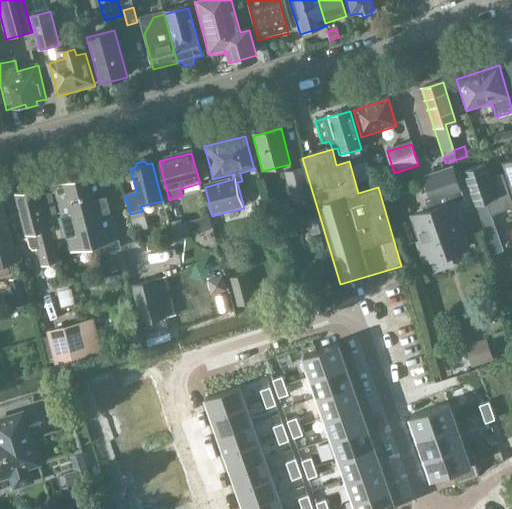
[(511,161),(502,165),(511,194),(511,161)]
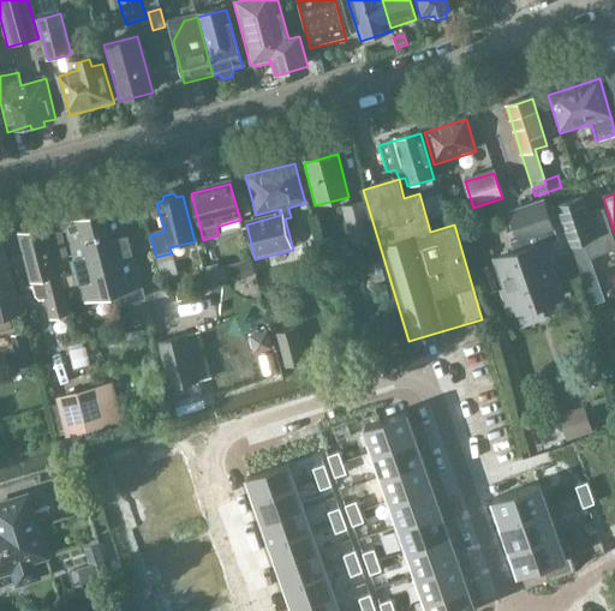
[(447,216),(441,197),(424,202),(430,221),(447,216)]
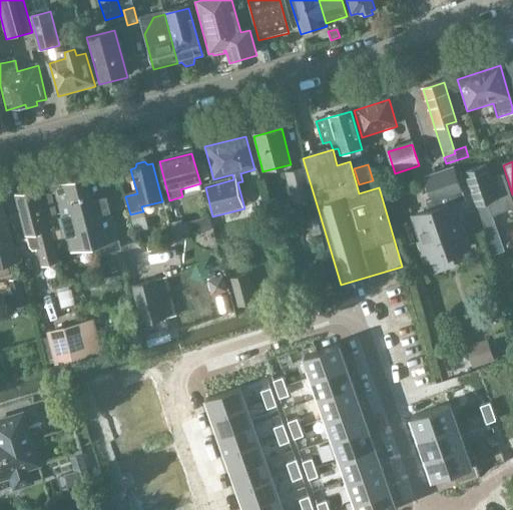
[(489,179),(485,167),(465,174),(485,232),(494,229),(497,228),(492,215),(512,207),(512,206),(503,175),(489,179)]
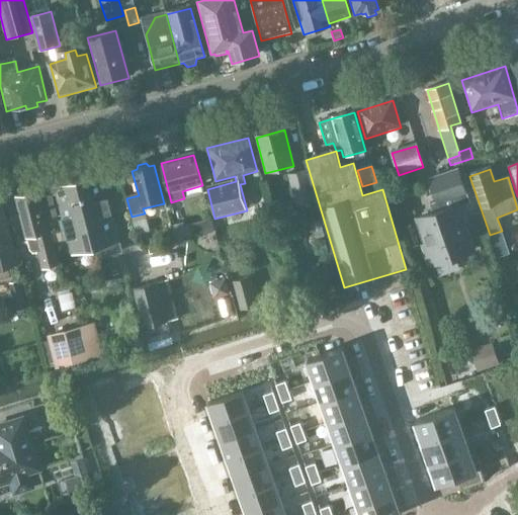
[(297,205),(314,201),(307,171),(289,176),(297,205)]
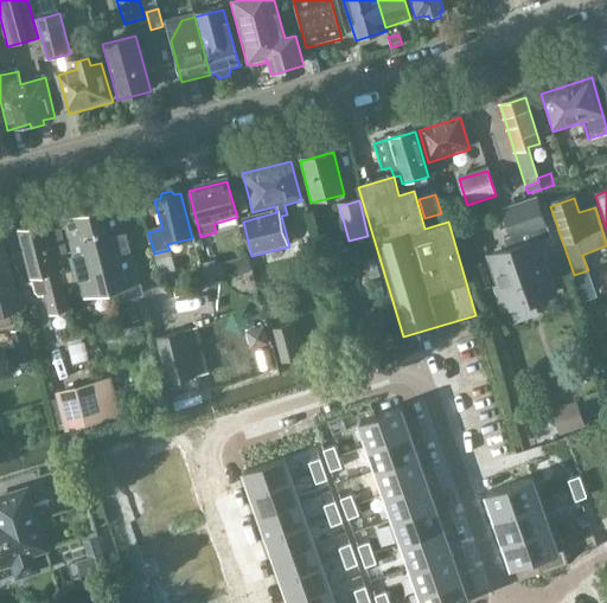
[(503,313),(556,295),(538,243),(549,239),(536,200),(504,212),(512,236),(503,239),(508,251),(489,257),(499,288),(496,290),(503,313)]
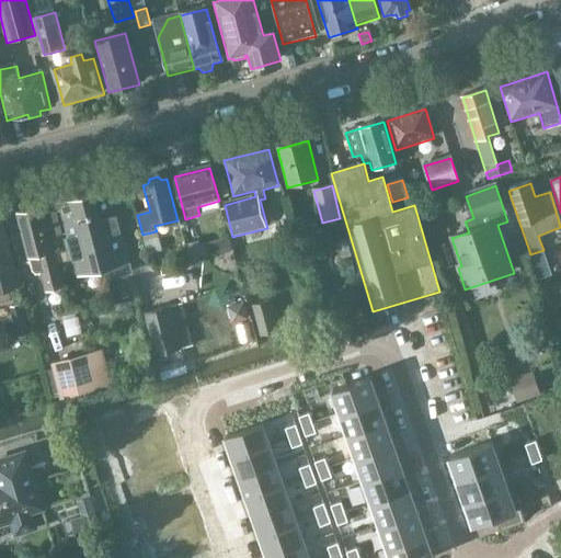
[(110,191),(84,197),(103,270),(106,281),(132,274),(110,191)]
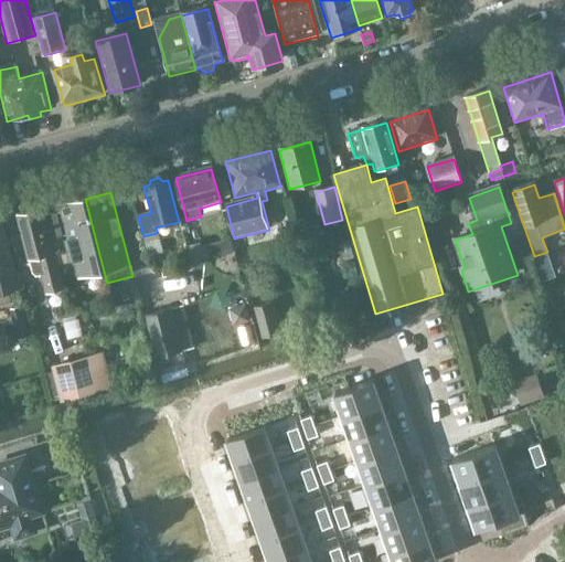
[(78,278),(104,272),(85,199),(60,205),(78,278)]
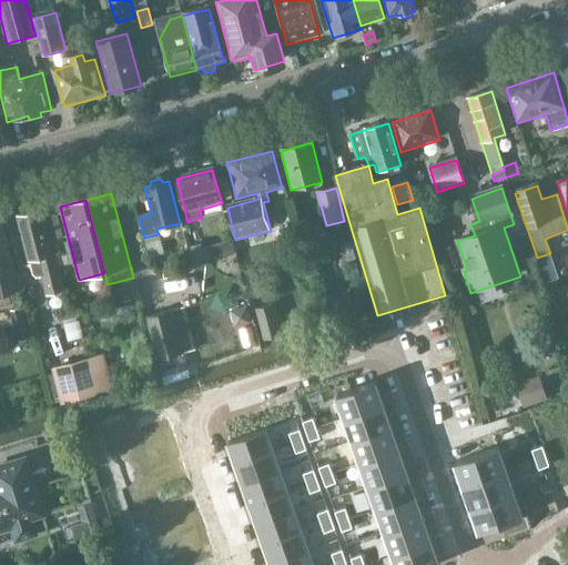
[(47,296),(62,292),(57,270),(54,260),(42,212),(18,219),(32,274),(37,279),(42,278),(47,296)]
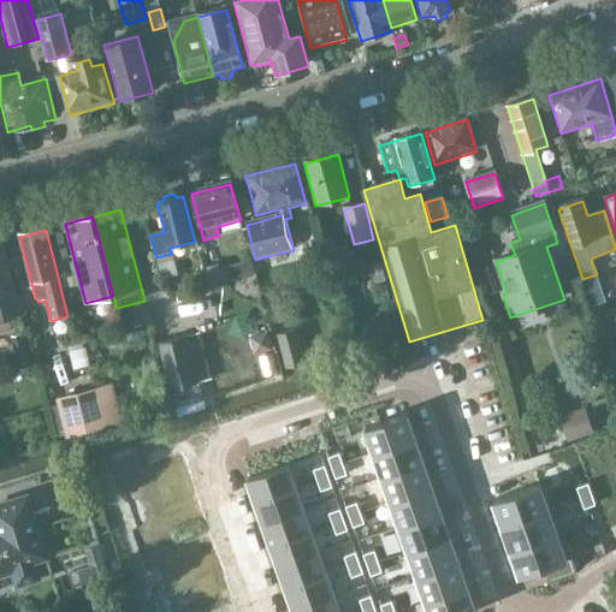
[(1,241),(0,239),(0,333),(13,331),(11,316),(19,315),(1,241)]
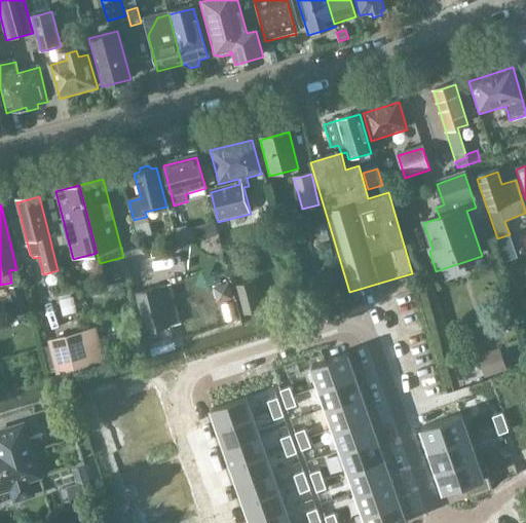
[(134,220),(133,220),(138,240),(151,236),(146,217),(134,220)]
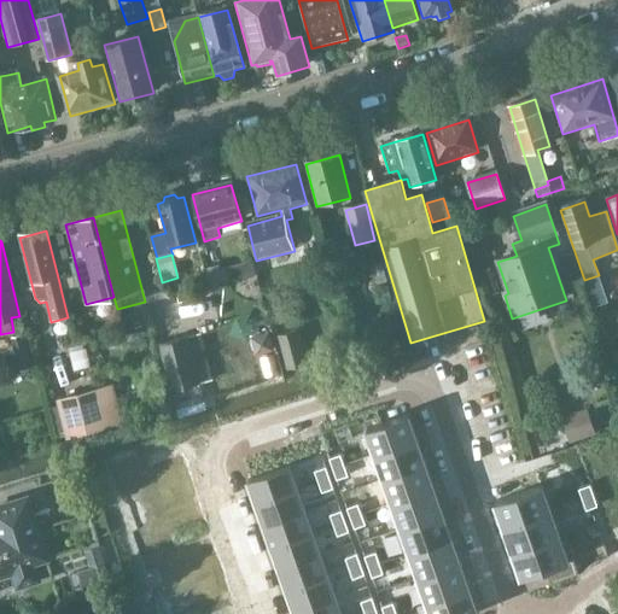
[(219,268),(204,272),(209,287),(223,284),(219,268)]
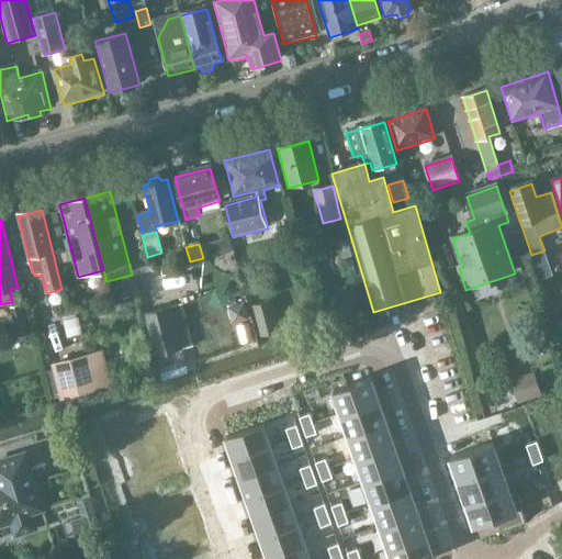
[(531,255),(528,256),(532,268),(537,281),(549,277),(547,268),(541,252),(531,255)]
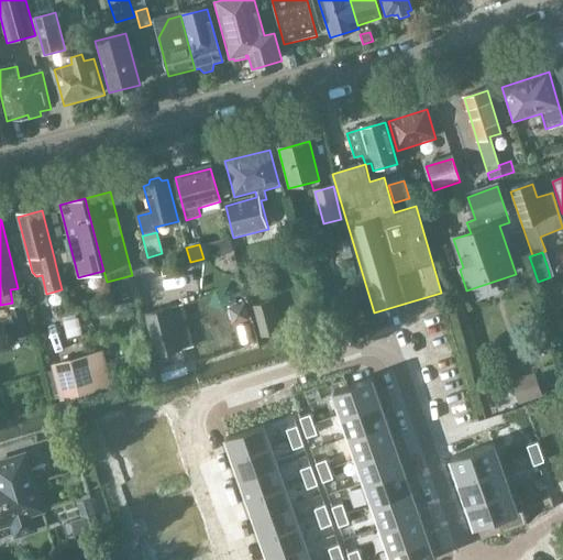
[(65,255),(54,257),(56,267),(67,264),(65,255)]
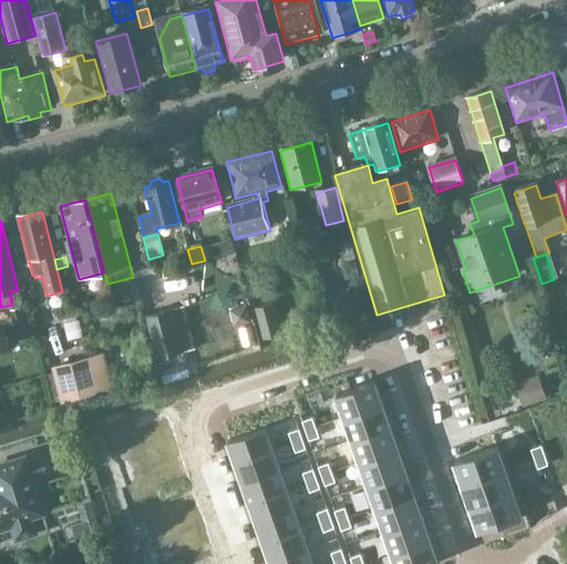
[(271,305),(255,309),(263,340),(279,336),(271,305)]
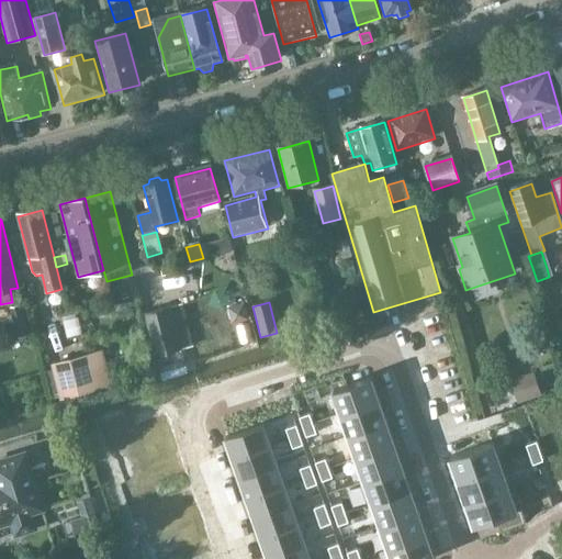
[(186,366),(182,349),(193,346),(183,303),(143,313),(154,357),(156,357),(160,373),(186,366)]
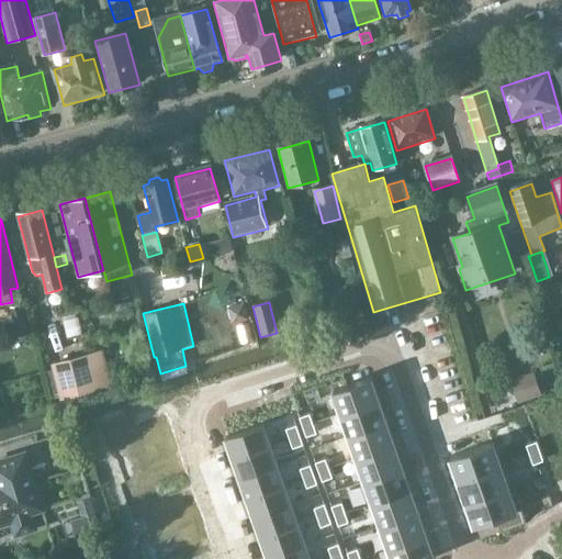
[(244,305),(226,310),(231,324),(247,320),(244,305)]
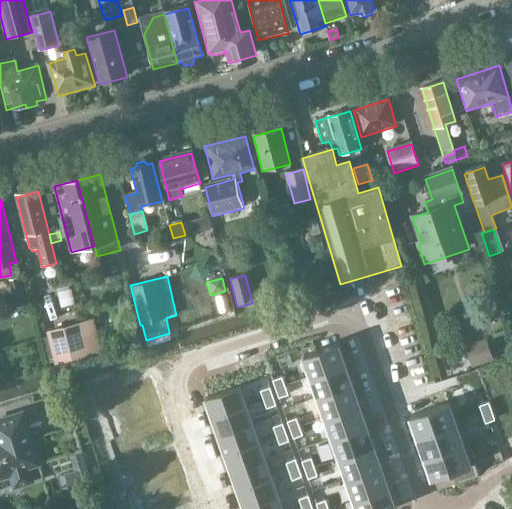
[(102,352),(93,319),(46,331),(48,336),(40,338),(45,360),(53,358),(55,364),(102,352)]
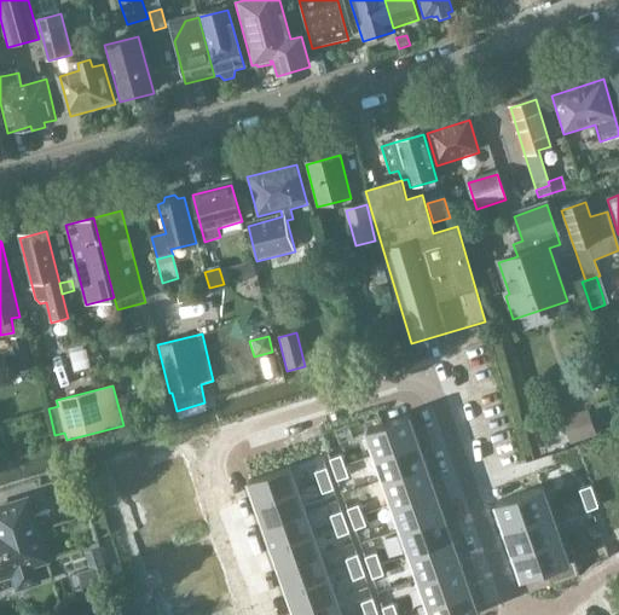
[(409,417),(368,431),(376,457),(418,442),(409,417)]
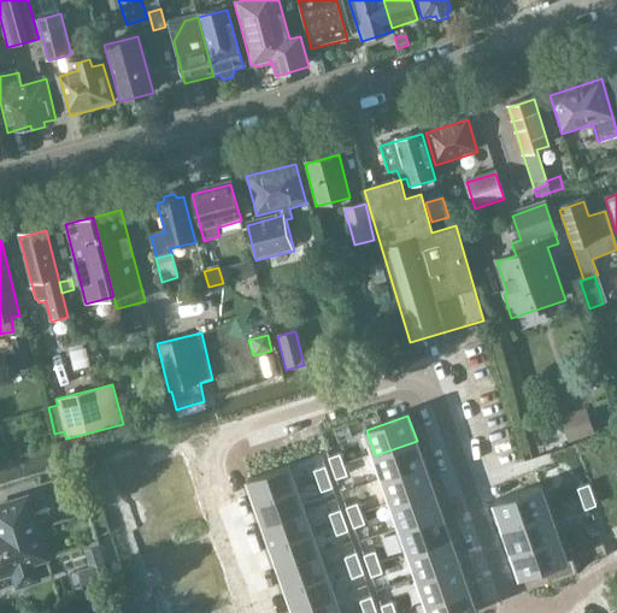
[(417,441),(375,455),(385,481),(425,465),(417,441)]
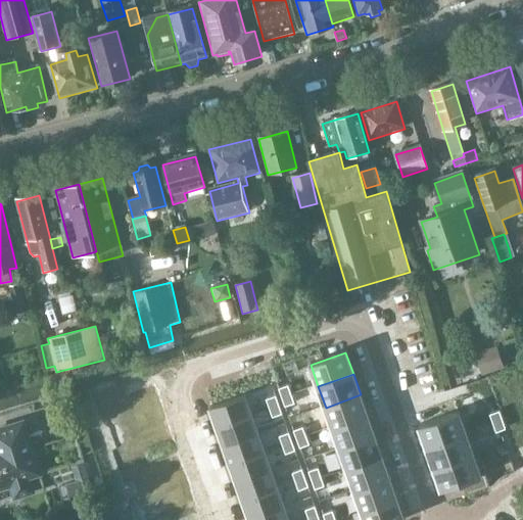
[(288,386),(279,390),(282,399),(291,395),(288,386)]
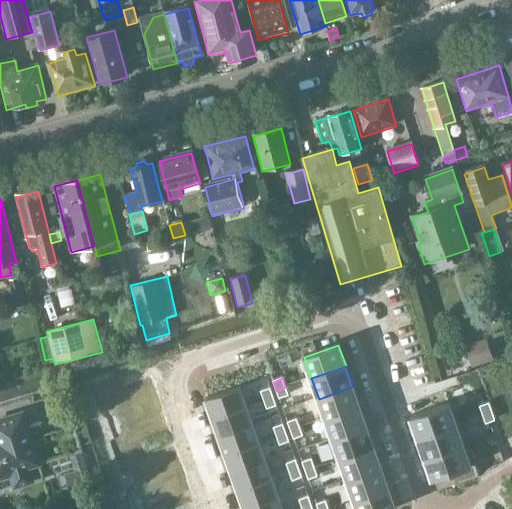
[(353,386),(319,399),(326,419),(360,407),(353,386)]
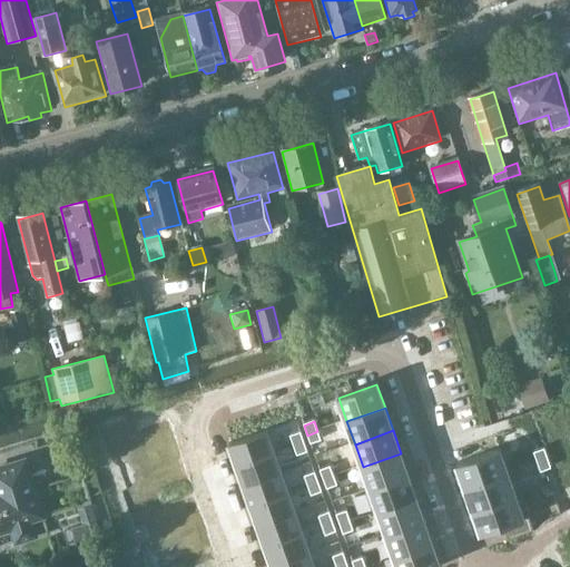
[(317,431),(307,436),(311,445),(321,441),(317,431)]
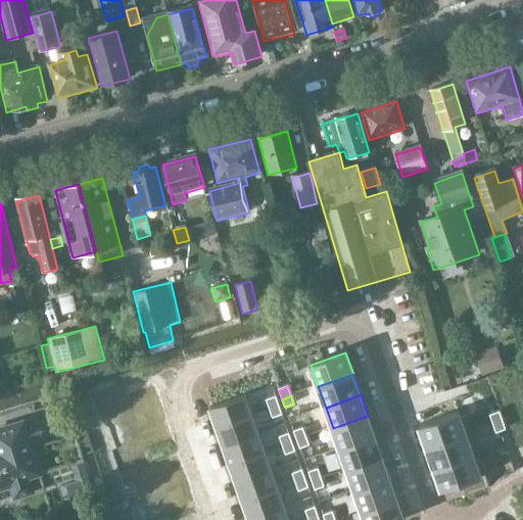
[(245,396),(210,409),(217,428),(252,416),(245,396)]
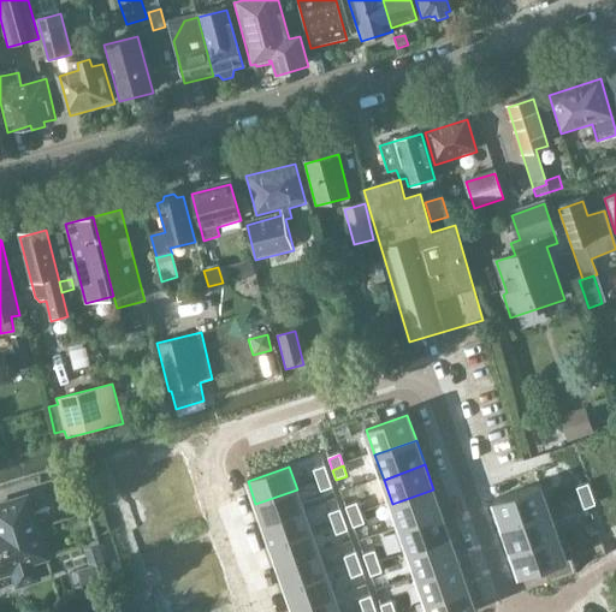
[(325,467),(314,471),(318,481),(329,477),(325,467)]
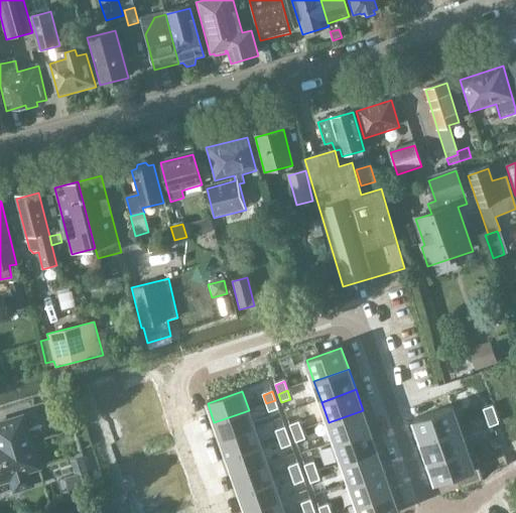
[(434,415),(414,422),(421,443),(461,429),(454,409),(458,408),(454,395),(430,403),(434,415)]
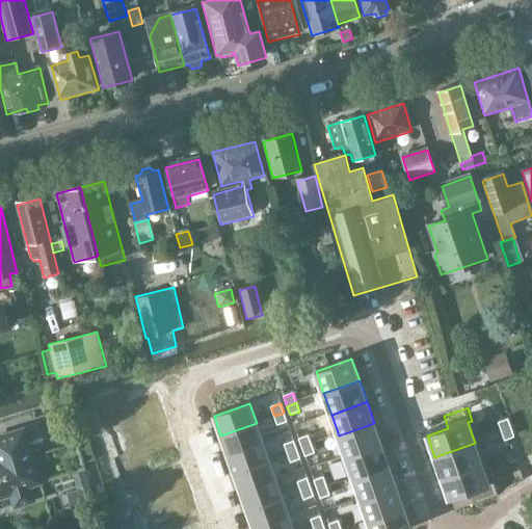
[(284,413),(274,416),(277,425),(288,422),(284,413)]
